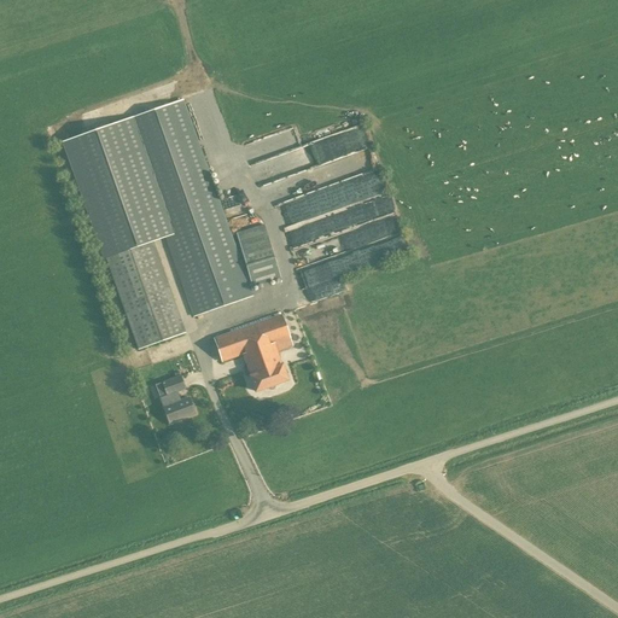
[(153,242),(165,237),(193,319),(256,297),(252,286),(234,234),(186,98),(66,140),(108,257),(153,242)]
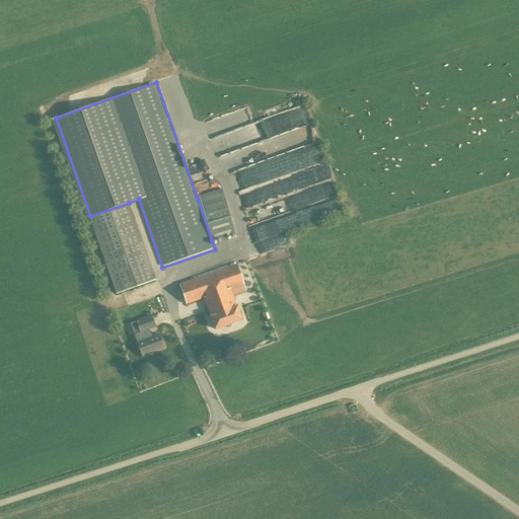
[(311,123),(270,138),(279,163),(285,161),(287,168),(295,165),(297,169),(308,165),(305,155),(293,160),(290,152),(318,142),(311,123)]
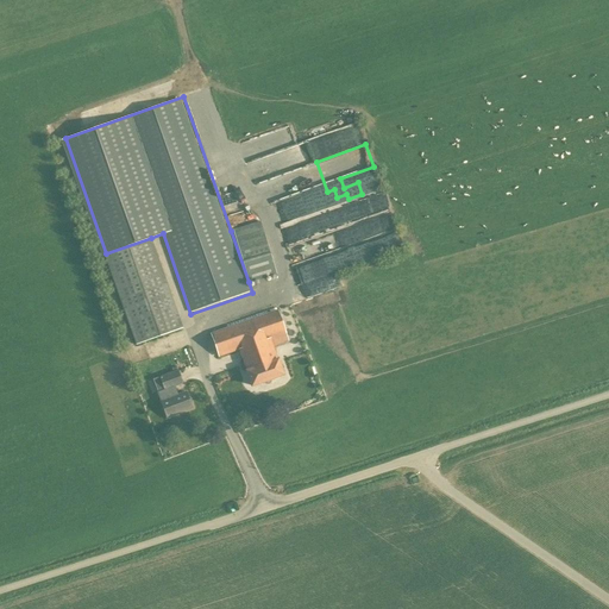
[(369,259),(402,249),(385,193),(371,198),(376,214),(286,243),(293,265),(364,243),(369,259)]
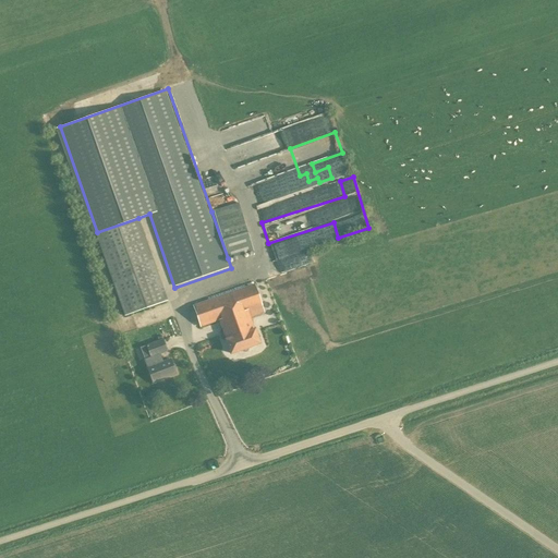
[(259,187),(256,198),(278,203),(280,192),(259,187)]
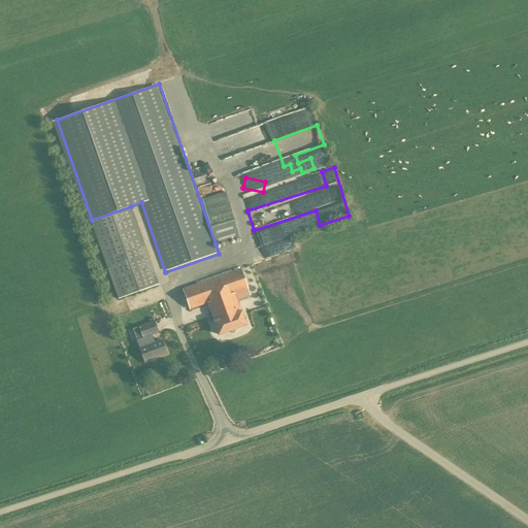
[(216,244),(239,237),(229,203),(226,193),(201,199),(204,210),(216,244)]
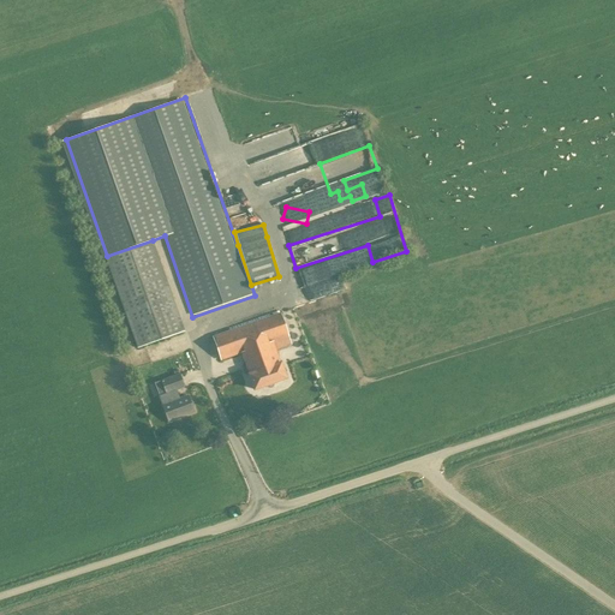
[(184,333),(153,240),(106,256),(138,348),(184,333)]
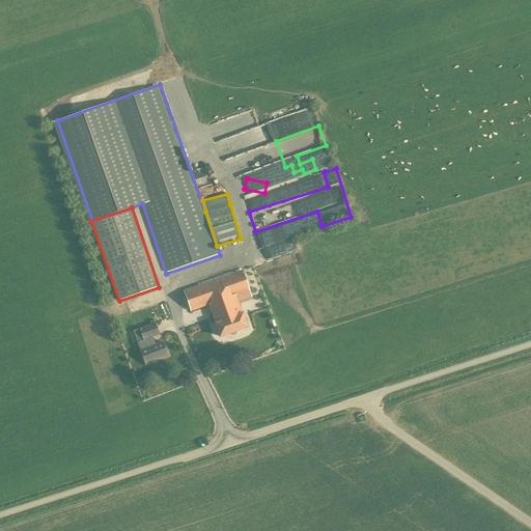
[(215,324),(219,337),(247,327),(242,314),(238,303),(251,298),(242,272),(185,291),(191,311),(208,305),(215,324)]
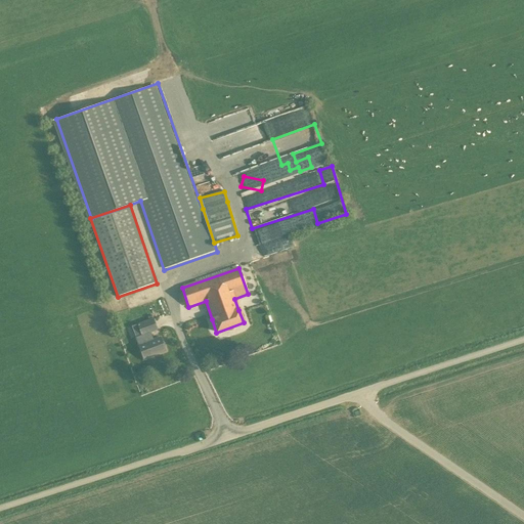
[(132,326),(136,337),(135,338),(143,359),(165,352),(160,338),(154,340),(150,333),(157,330),(153,318),(132,326)]
